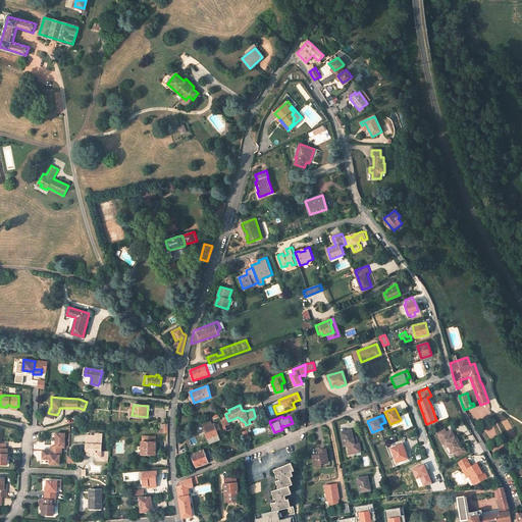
[(225,420),(221,421),(224,431),(231,428),(228,421),(227,419),(225,420)]
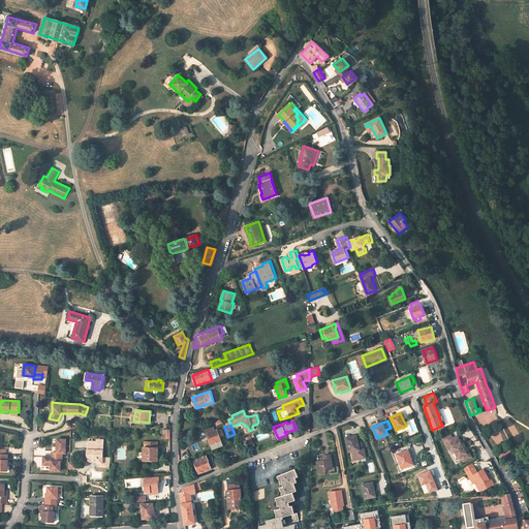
[(214,426),(205,430),(212,448),(223,444),(217,429),(215,430),(214,426)]
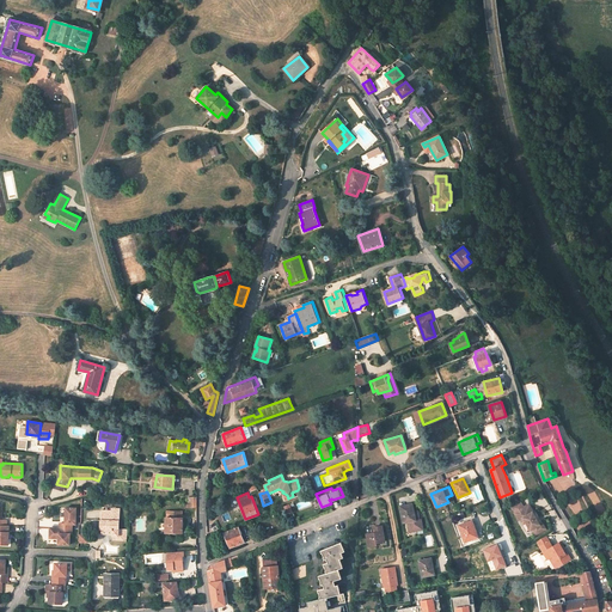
[(412,503),(401,506),(404,522),(408,522),(410,532),(418,531),(417,526),(422,526),(421,519),(420,519),(418,516),(417,516),(416,512),(415,512),(412,503)]
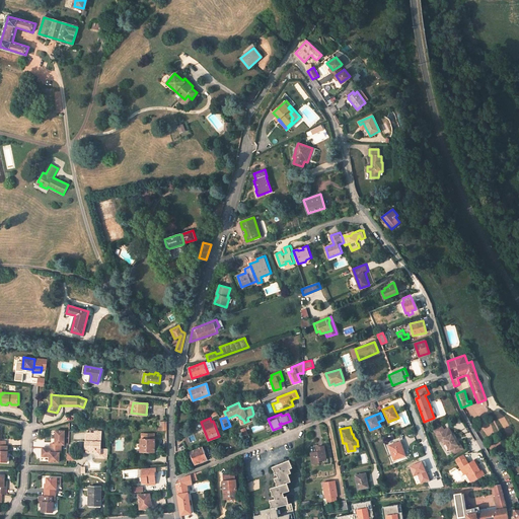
[(434,431),(436,435),(443,431),(441,427),(434,431)]
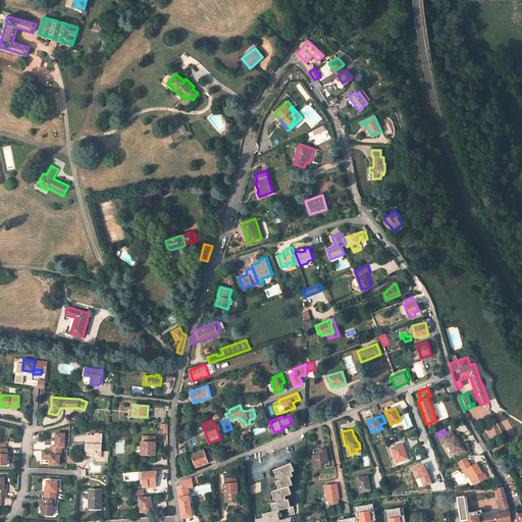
[(438,437),(437,438),(441,445),(444,444),(446,442),(448,447),(452,453),(453,452),(456,457),(464,452),(461,448),(460,448),(454,437),(455,437),(451,430),(446,433),(438,437)]
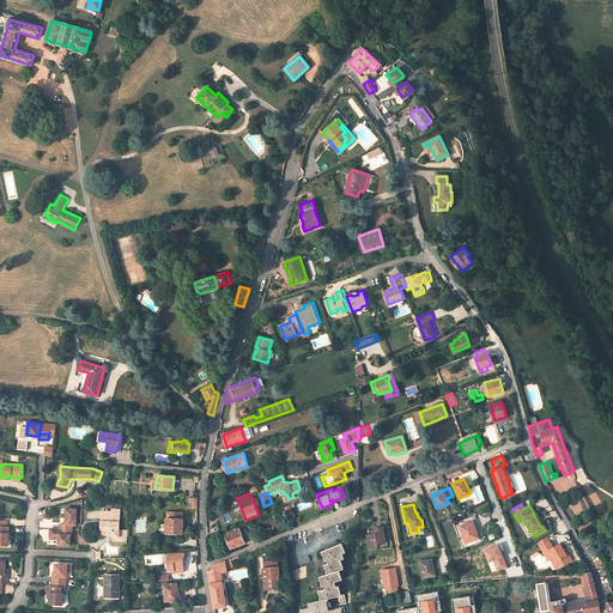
[(60,523),(60,528),(73,529),(73,525),(77,525),(77,508),(66,508),(66,523),(60,523)]
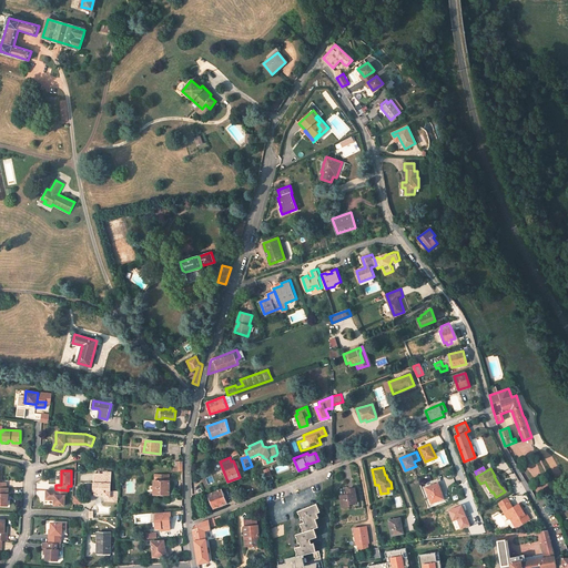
[(111,492),(111,472),(104,472),(104,474),(95,474),(94,483),(93,492),(94,492),(94,493),(104,493),(104,496),(104,497),(107,497),(107,500),(115,501),(115,500),(115,492),(111,492)]
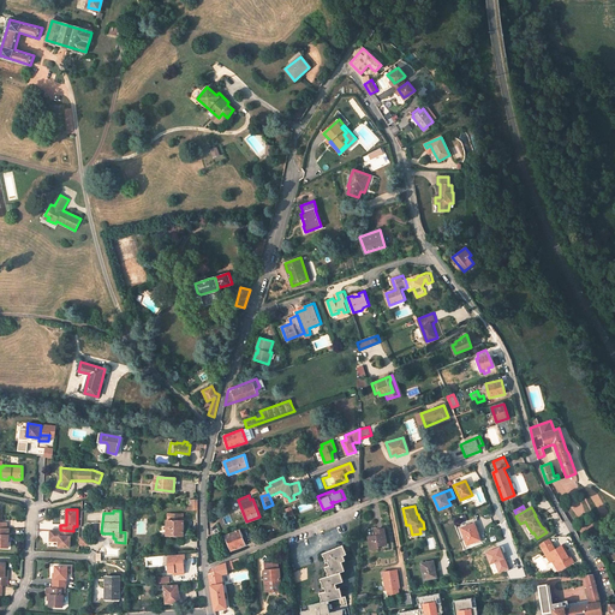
[(184,536),(185,520),(184,520),(184,514),(168,514),(168,520),(167,520),(167,535),(184,536)]
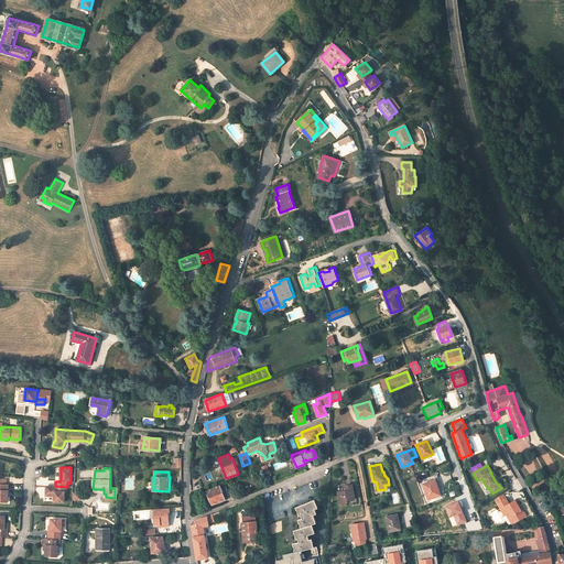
[(430,499),(440,496),(437,490),(438,490),(436,483),(434,484),(433,480),(423,484),(430,499)]
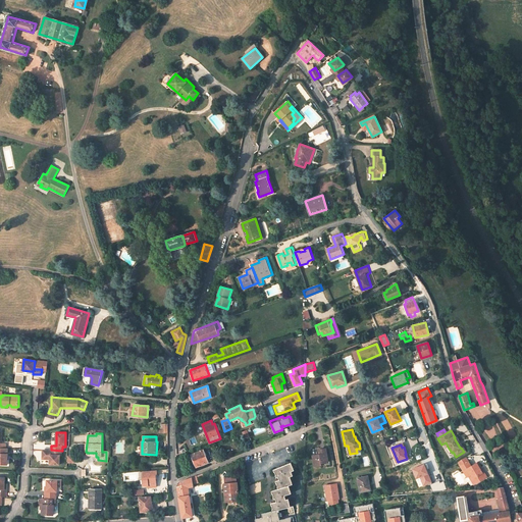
[(319,454),(312,455),(314,466),(324,465),(324,463),(328,462),(326,448),(318,450),(319,454)]
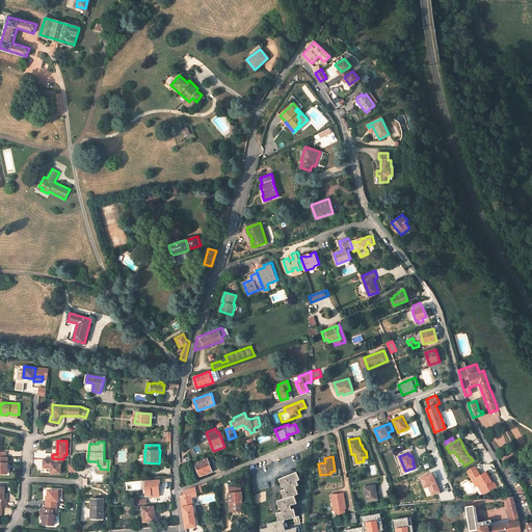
[(63,463),(63,459),(52,458),(45,459),(45,463),(44,463),(44,468),(50,468),(50,467),(51,467),(51,468),(51,473),(61,473),(61,463),(63,463)]
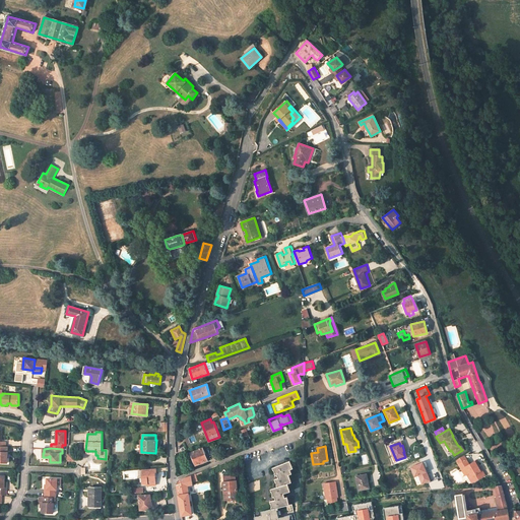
[(203,448),(191,452),(196,464),(207,460),(203,448)]
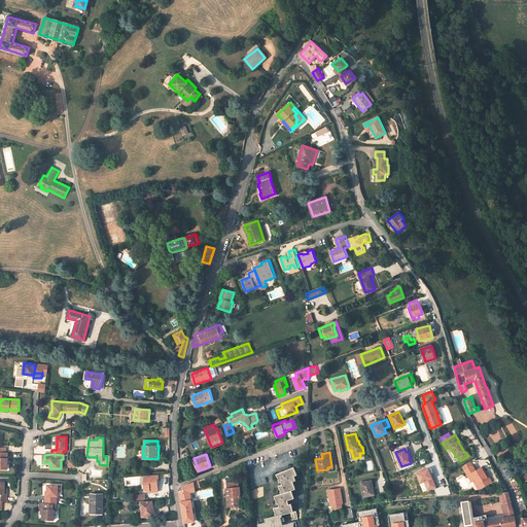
[(469,461),(462,466),(471,482),(472,481),(476,479),(481,488),(487,484),(488,479),(485,473),(483,475),(479,468),(476,470),(469,461)]
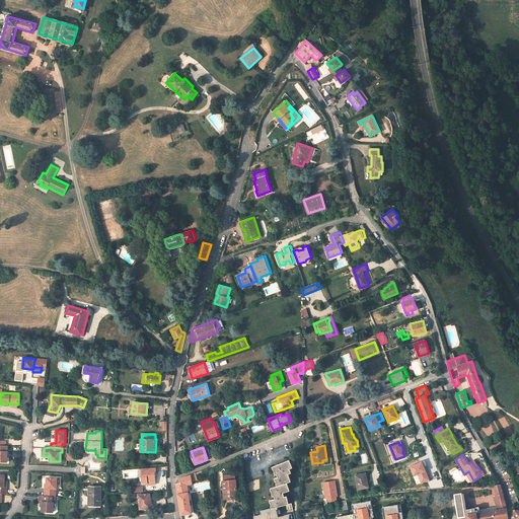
[(272,508),(278,507),(289,504),(287,496),(285,497),(284,493),(290,491),(288,483),(291,482),(289,473),(292,472),(290,468),(293,467),(290,459),(273,466),(273,469),(274,468),(275,472),(276,474),(278,473),(279,476),(277,477),(275,478),(276,480),(277,484),(277,486),(271,488),(271,491),(272,491),(273,494),(273,496),(275,496),(276,499),(274,499),(270,500),(271,503),(271,502),(272,506),(271,506),(272,508)]
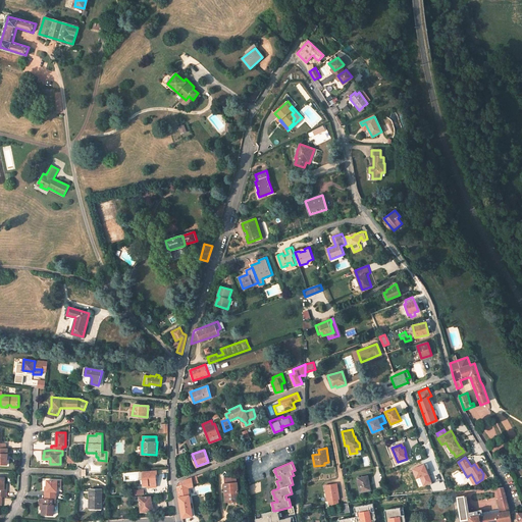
[(477,462),(474,464),(478,470),(480,469),(483,474),(482,479),(486,476),(477,462)]
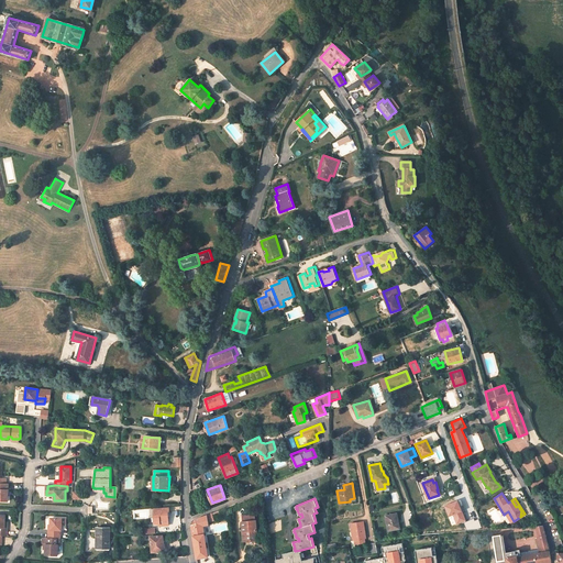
[(459,499),(444,505),(449,516),(453,515),(456,523),(466,520),(459,499)]
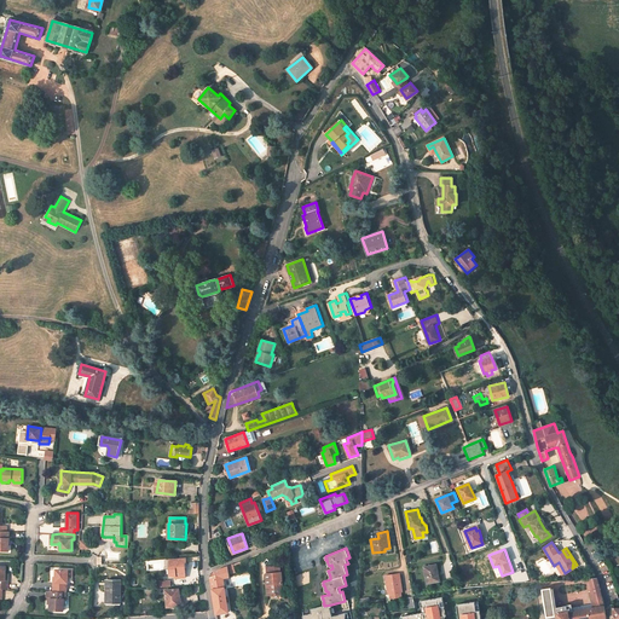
[(186,578),(186,562),(185,562),(185,560),(171,560),(172,577),(175,577),(175,578),(186,578)]
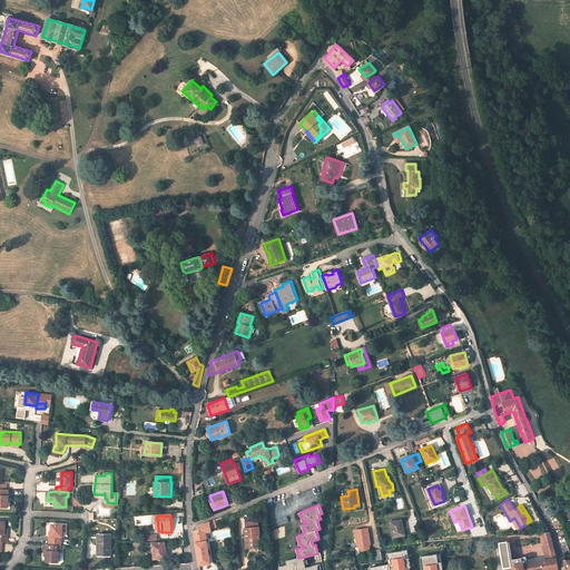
[(514,518),(511,520),(517,529),(520,528),(514,518)]
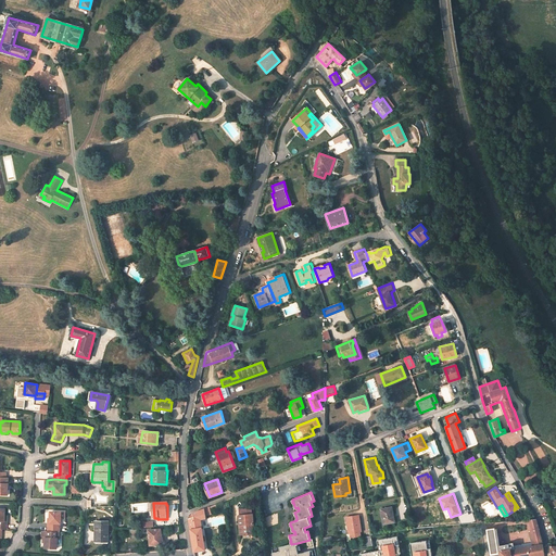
[(205,515),(212,515),(211,512),(210,506),(193,513),(189,519),(194,552),(205,550),(201,519),(206,518),(205,515)]
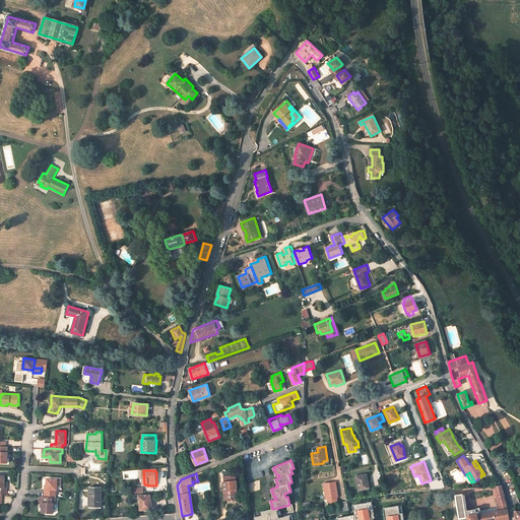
[(367,474),(356,476),(360,490),(369,489),(367,474)]
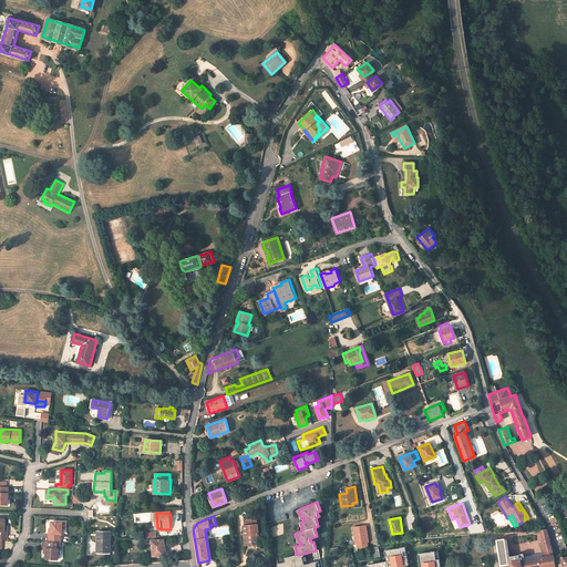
[(49,542),(60,542),(60,534),(62,534),(63,534),(63,527),(63,522),(54,522),(51,524),(51,533),(50,533),(49,542)]
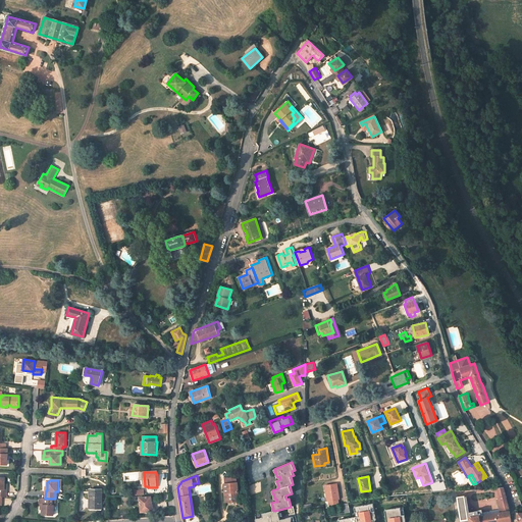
[(438,481),(429,484),(430,488),(431,492),(449,490),(447,487),(440,488),(438,481)]
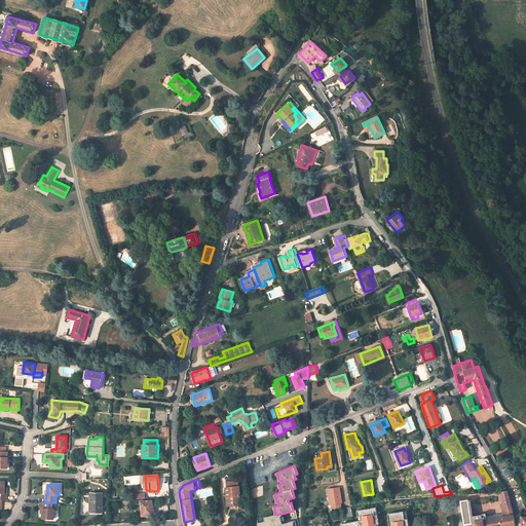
[(230,505),(240,504),(238,486),(226,487),(227,497),(229,496),(230,505)]
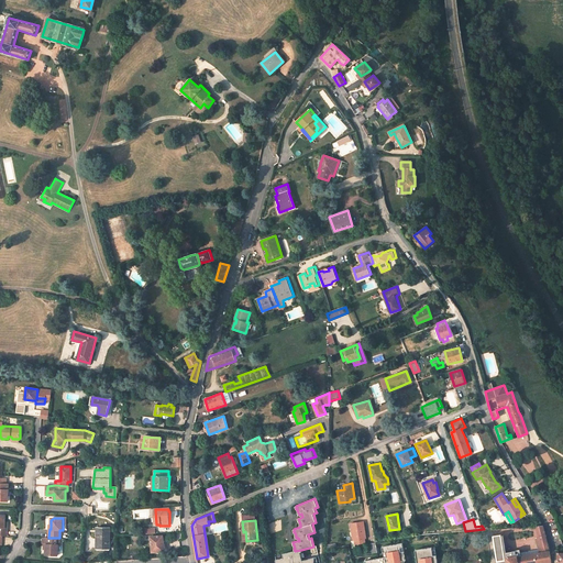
[(363,522),(351,523),(354,540),(365,538),(363,522)]
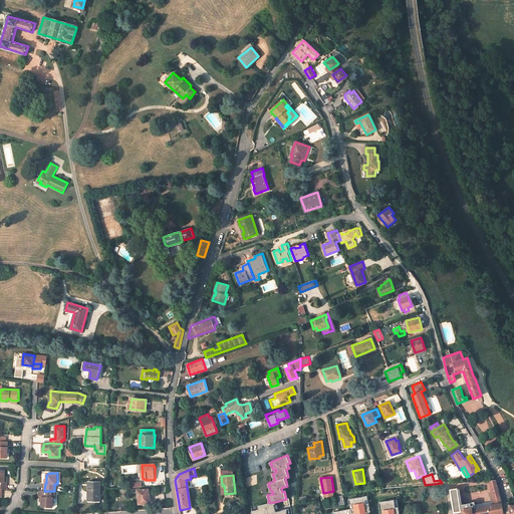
[(500,513),(503,513),(501,502),(495,480),(489,480),(489,481),(486,481),(488,487),(490,486),(492,491),(495,504),(492,504),(463,509),(463,513),(500,513)]
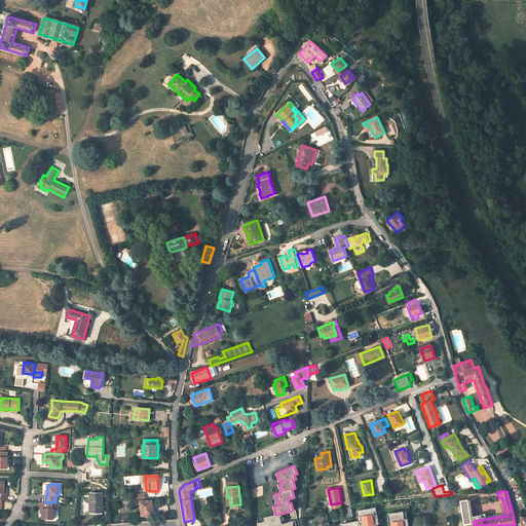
[(103,512),(103,494),(90,493),(90,512),(103,512)]
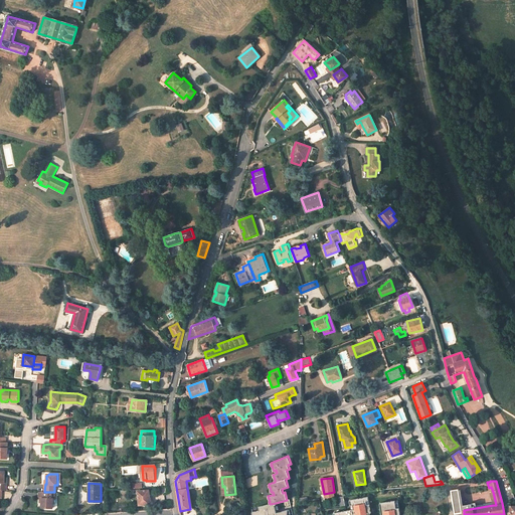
[(150,490),(138,491),(140,505),(151,504),(150,490)]
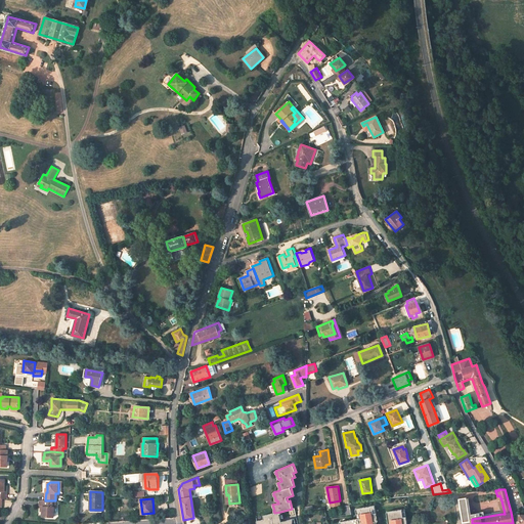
[(459,499),(462,520),(470,519),(469,515),(471,515),(469,498),(459,499)]
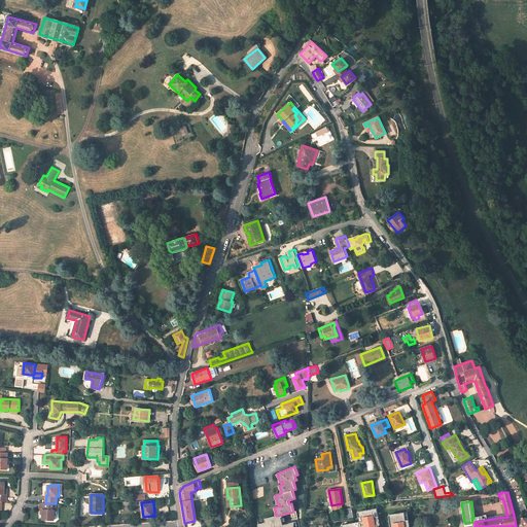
[(45,503),(40,503),(40,510),(41,510),(43,510),(43,514),(43,519),(55,520),(56,510),(58,510),(58,503),(56,503),(45,503)]
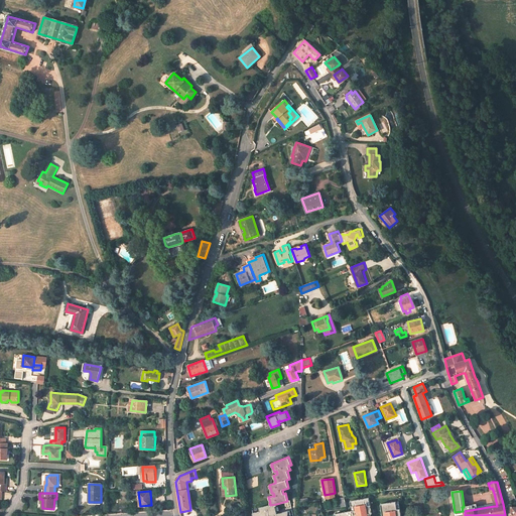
[(352,511),(334,514),(334,515),(370,515),(370,514),(371,514),(368,498),(350,501),(352,511)]
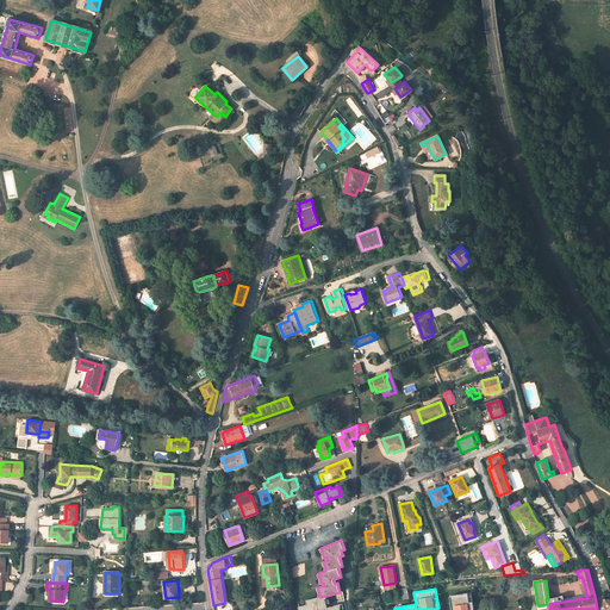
[(473,609),(471,593),(449,596),(450,609),(473,609)]
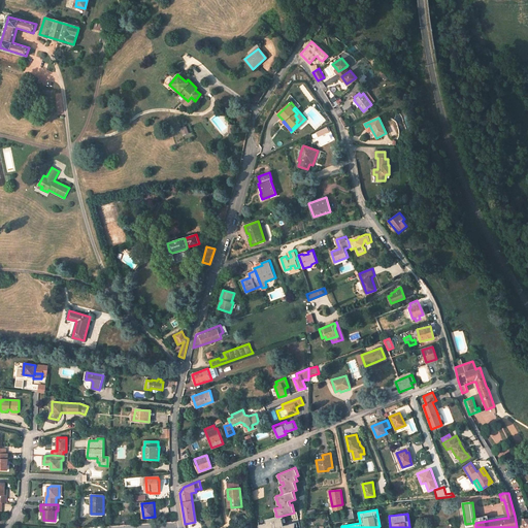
[(283,516),(276,517),(265,520),(266,523),(258,525),(258,527),(294,527),(295,523),(284,526),(282,518),(283,518),(283,516)]
